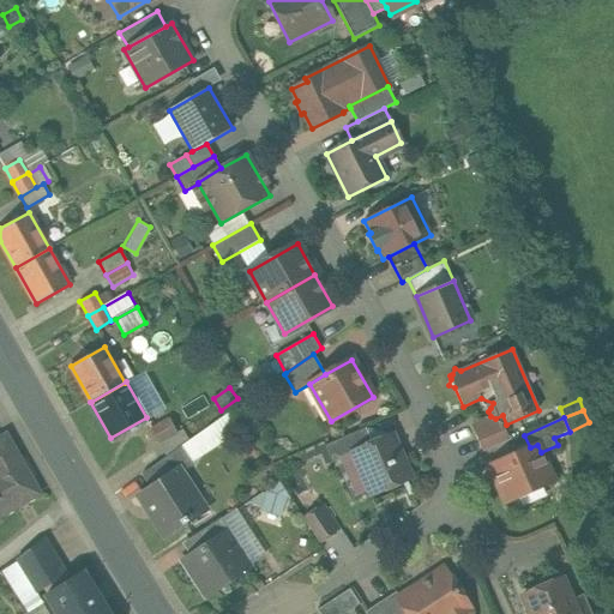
[(172,419),(152,429),(160,444),(179,432),(172,419)]
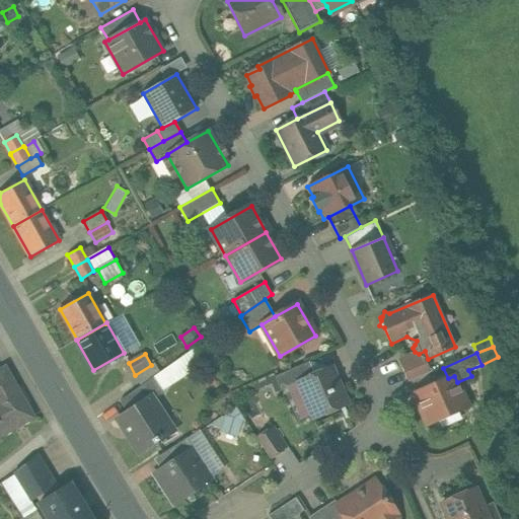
[(166,355),(154,364),(160,372),(169,366),(172,363),(166,355)]
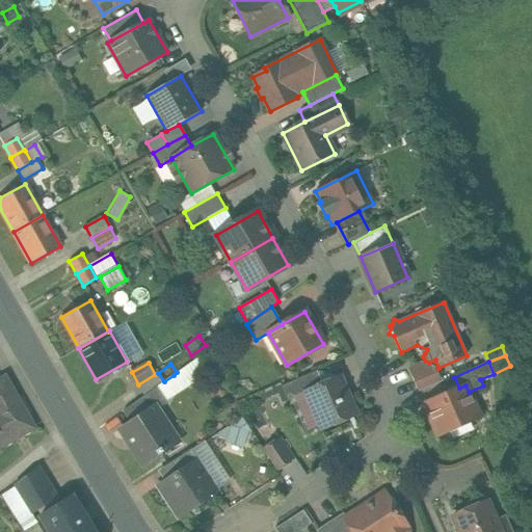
[(422,364),(408,369),(419,392),(441,382),(435,371),(422,364)]
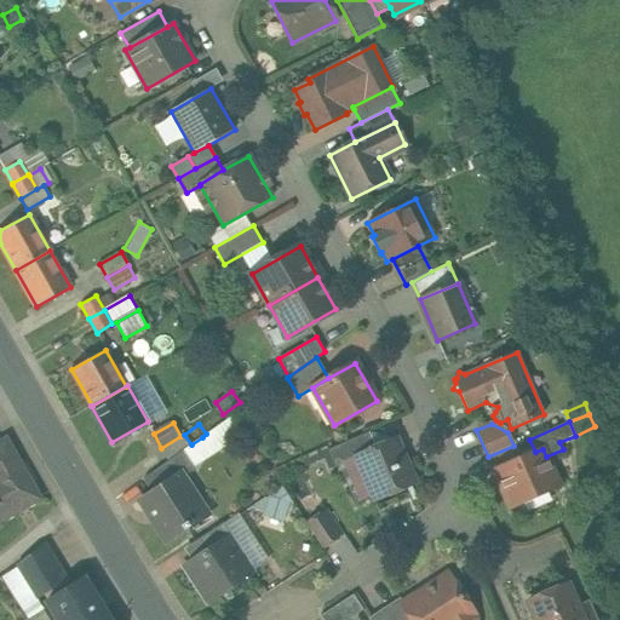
[(368,432),(328,449),(336,466),(356,458),(356,455),(375,448),(368,432)]
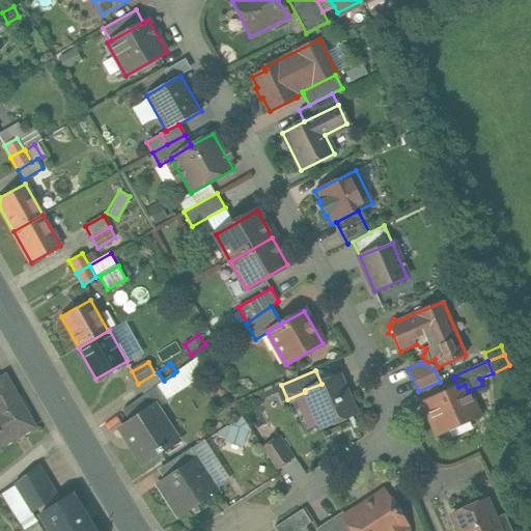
[(155,373),(138,384),(144,394),(157,386),(164,381),(158,372),(155,373)]
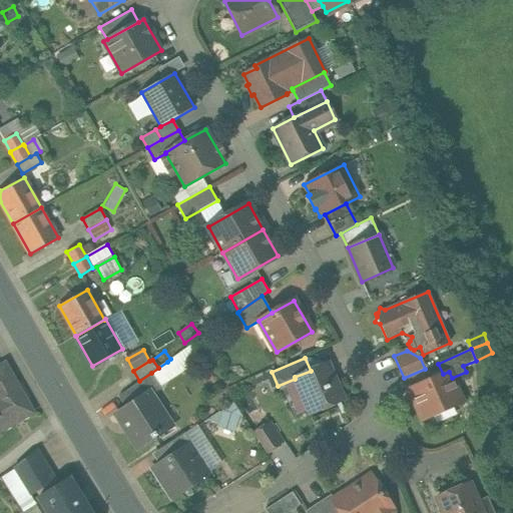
[(158,368),(151,373),(158,384),(174,373),(167,362),(158,368)]
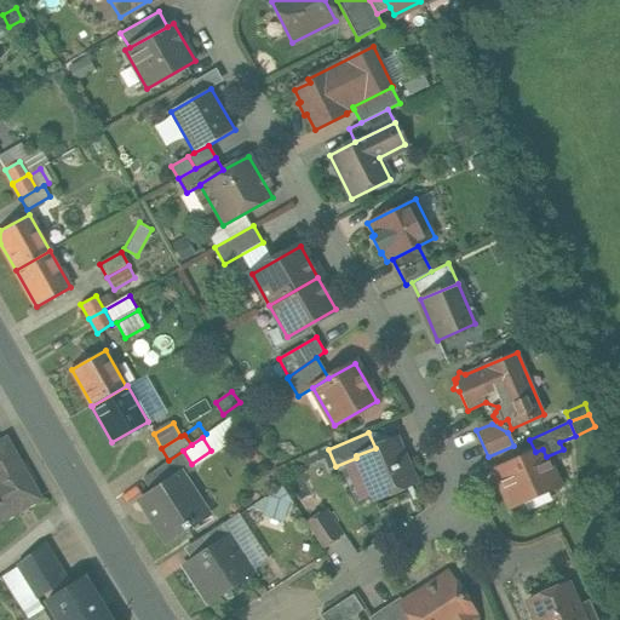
[(375,448),(356,455),(356,458),(375,500),(415,483),(396,438),(375,448)]
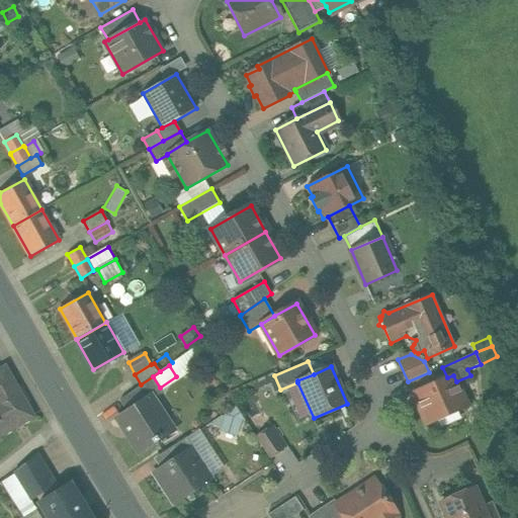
[(0,435),(33,418),(5,367),(0,369),(0,435)]
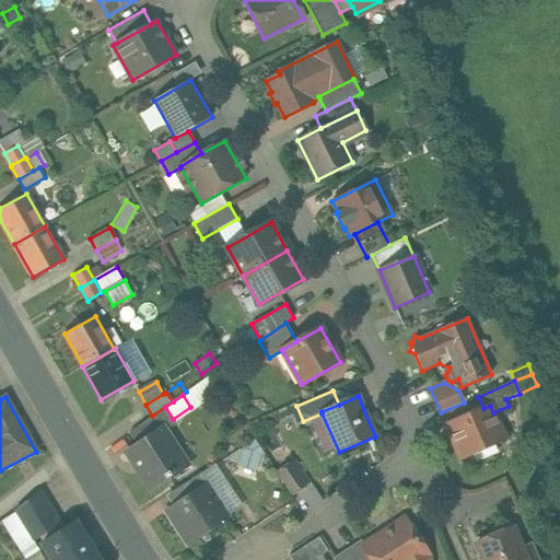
[(483,408),(446,424),(461,458),(505,440),(493,412),(490,406),(483,408)]
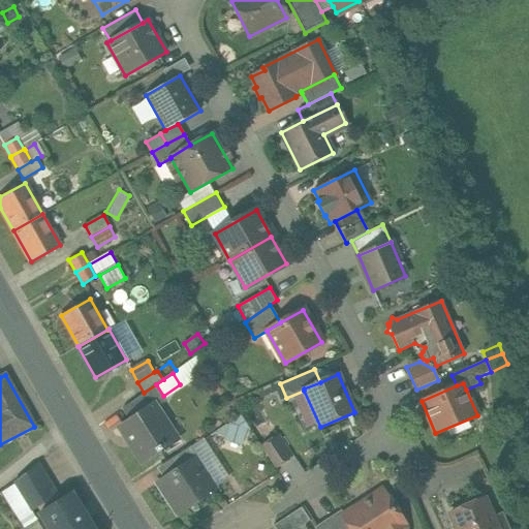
[(144,393),(122,408),(129,419),(153,404),(154,404),(164,397),(163,396),(156,384),(144,393)]
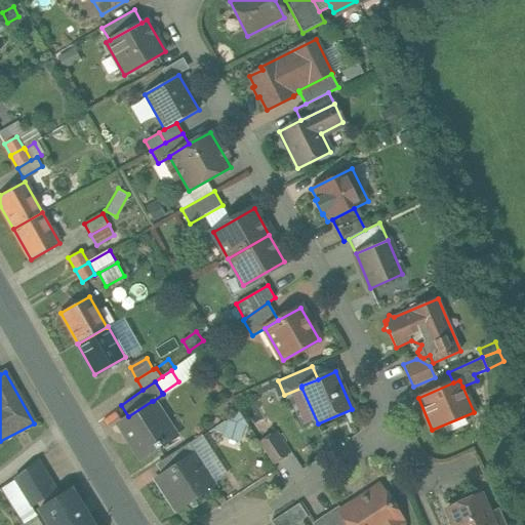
[(153,401),(152,401),(128,416),(119,422),(143,458),(175,437),(153,401)]
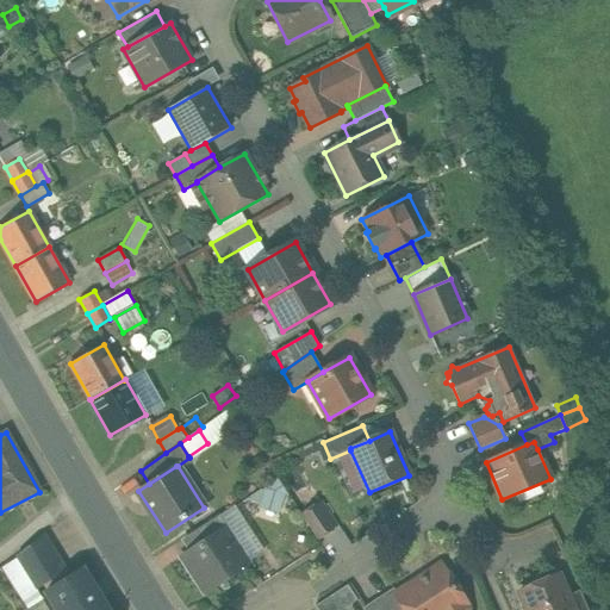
[(278,479),(266,487),(259,505),(279,512),(285,496),(287,493),(287,492),(278,479)]
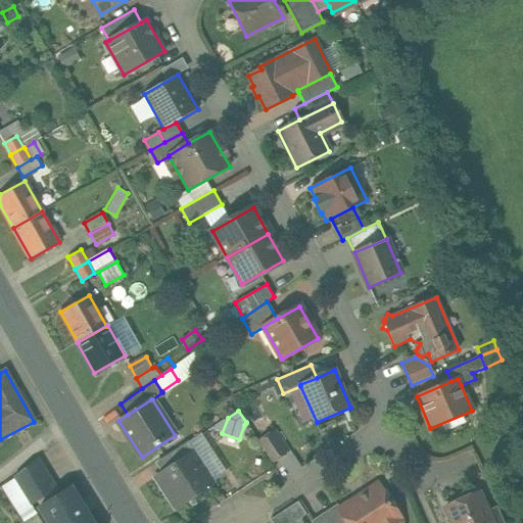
[(273,433),(258,442),(273,463),(286,454),(273,433)]
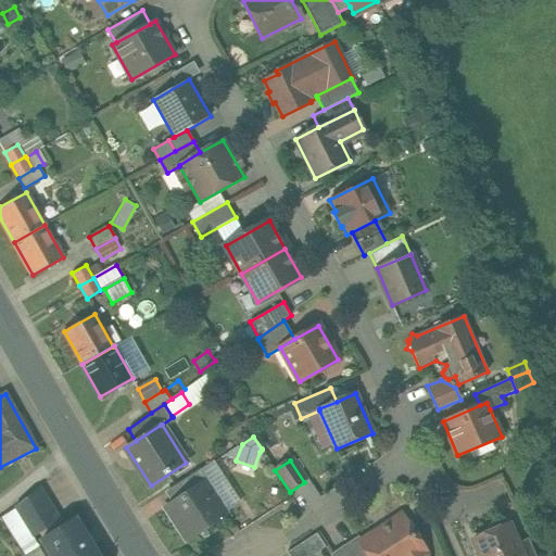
[(209,481),(201,487),(200,484),(182,496),(165,507),(187,540),(226,514),(225,513),(238,504),(211,463),(200,469),(209,481)]
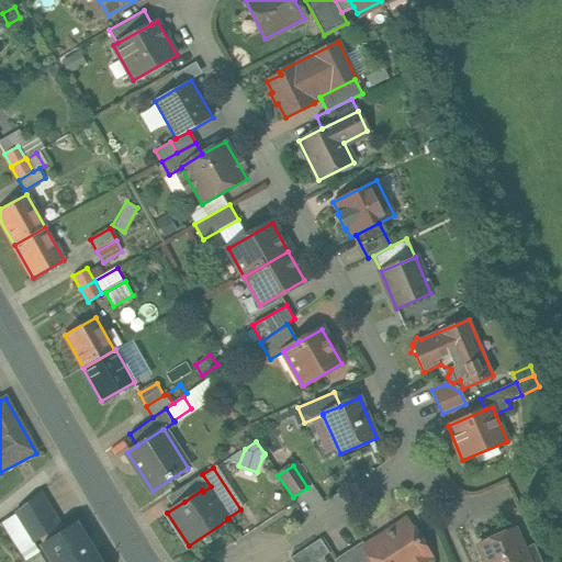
[(202,474),(177,491),(184,502),(202,490),(203,492),(211,486),(202,474)]
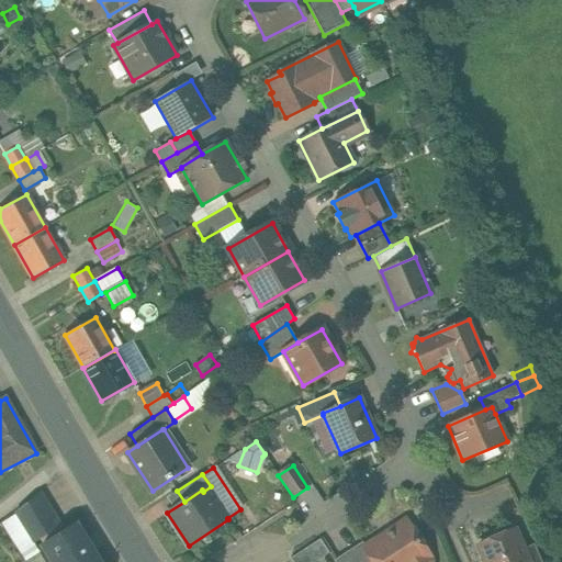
[(38,493),(15,513),(32,541),(58,525),(38,493)]
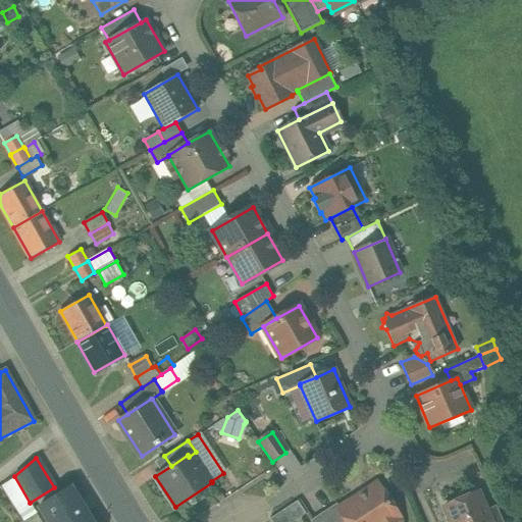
[(34,510),(14,478),(3,486),(21,517),(34,510)]
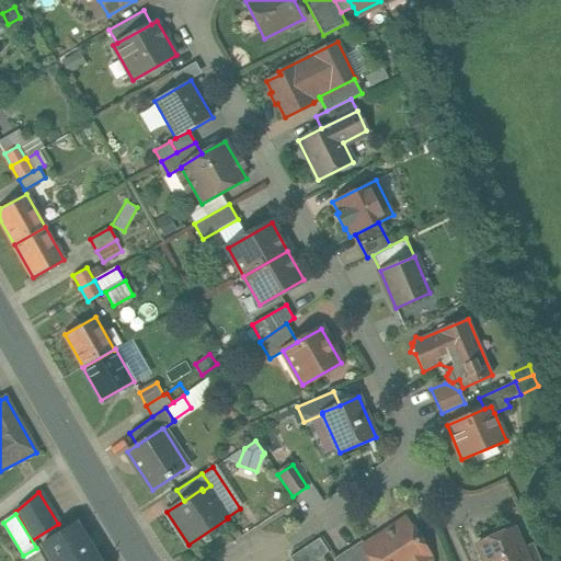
[(365,547),(374,560),(431,560),(427,556),(427,554),(405,522),(404,521),(365,547)]
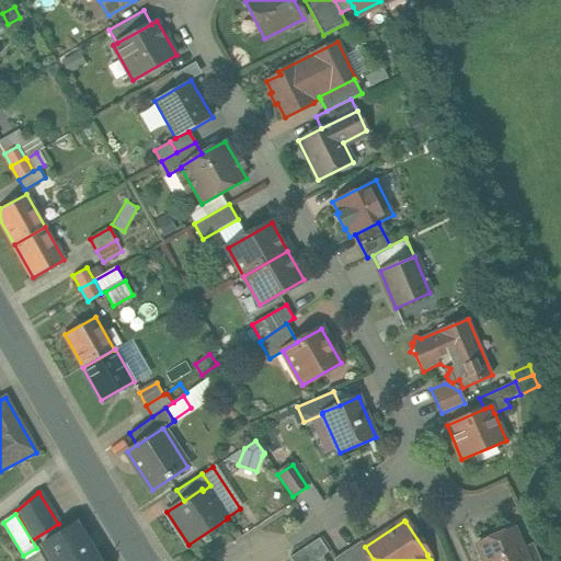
[(98,560),(75,523),(41,544),(52,560),(98,560)]
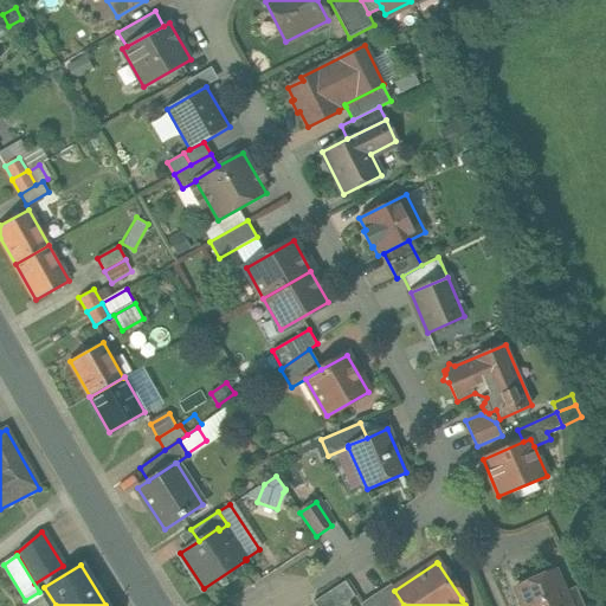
[(554,571),(517,587),(524,605),(568,605),(563,593),(554,571)]
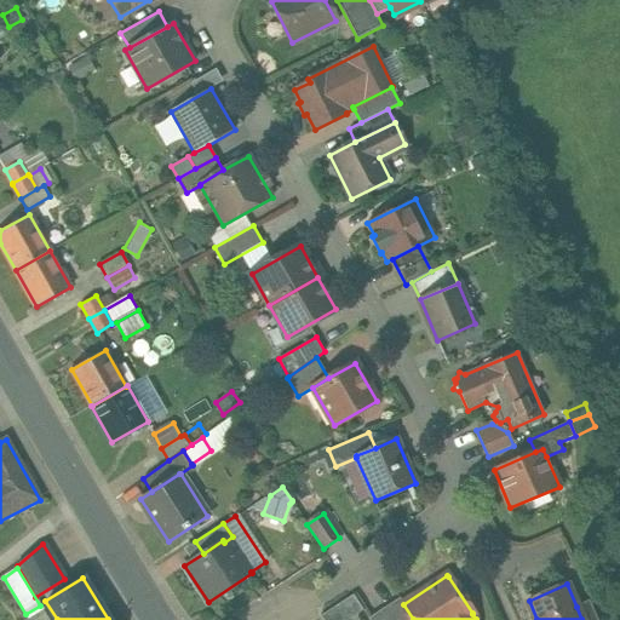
[(354,595),(321,615),(323,619),(348,619),(363,610),(354,595)]
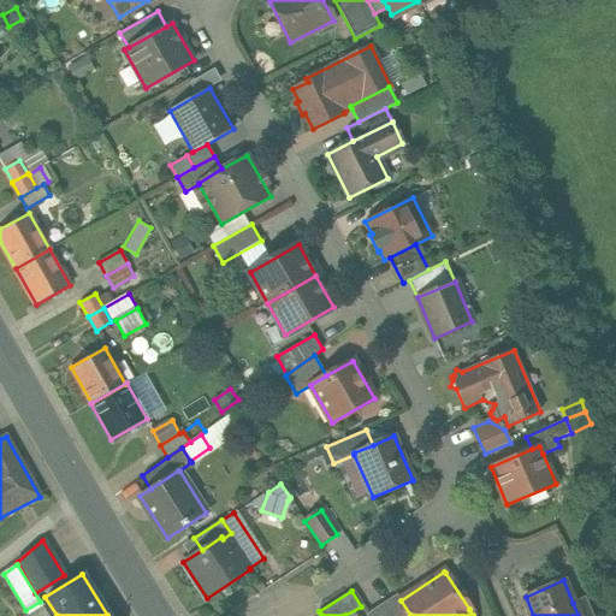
[(397,594),(366,614),(367,615),(410,615),(401,600),(397,594)]
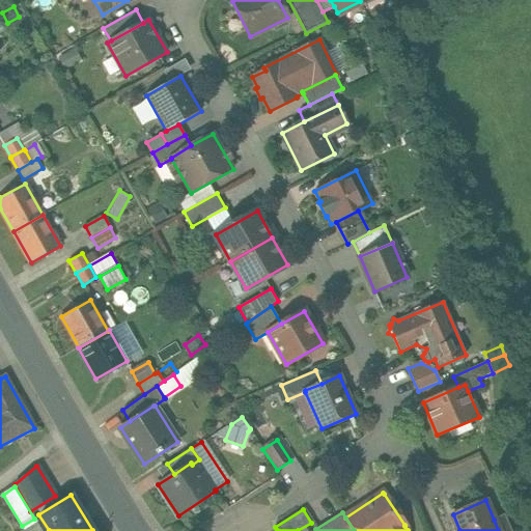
[(511,530),(505,514),(494,520),(498,530),(511,530)]
